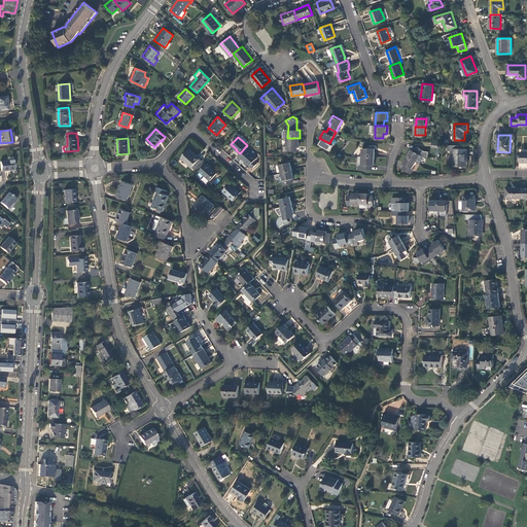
[(300,146),(300,138),(287,138),(287,146),(283,146),(283,151),(295,151),(295,146),(300,146)]
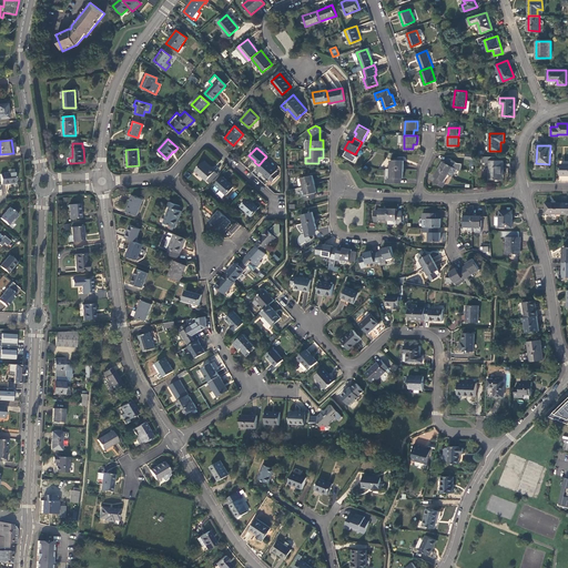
[(277,170),(264,159),(259,165),(256,166),(272,181),(279,174),(275,172),(277,170)]
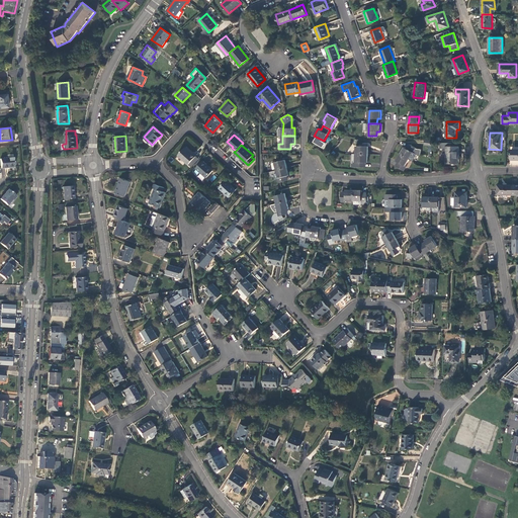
[(403,150),(401,154),(410,159),(413,161),(417,154),(421,154),(421,149),(417,149),(410,145),(408,148),(407,147),(407,148),(405,147),(403,150)]
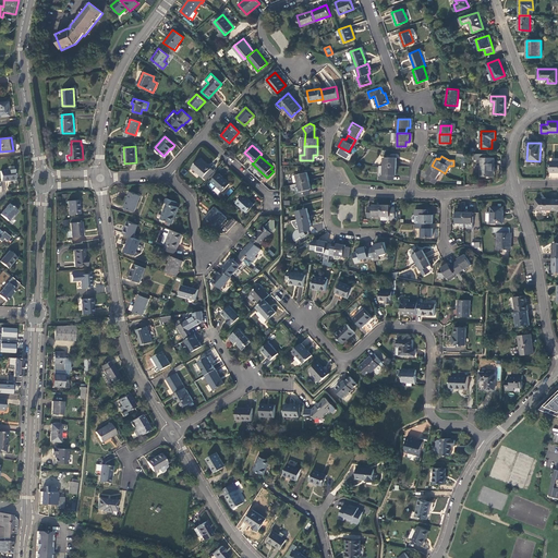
[(385,157),(385,166),(397,166),(397,161),(397,157),(392,157),(385,157)]
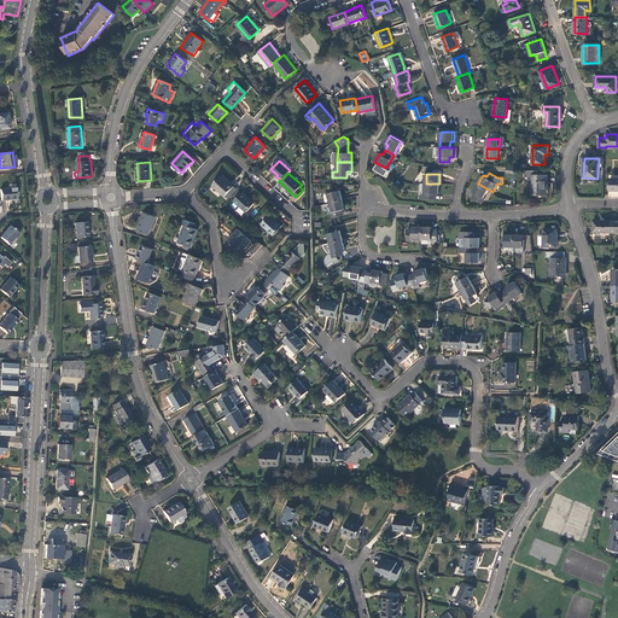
[(547,175),(532,175),(532,194),(546,194),(546,186),(547,186),(547,175)]
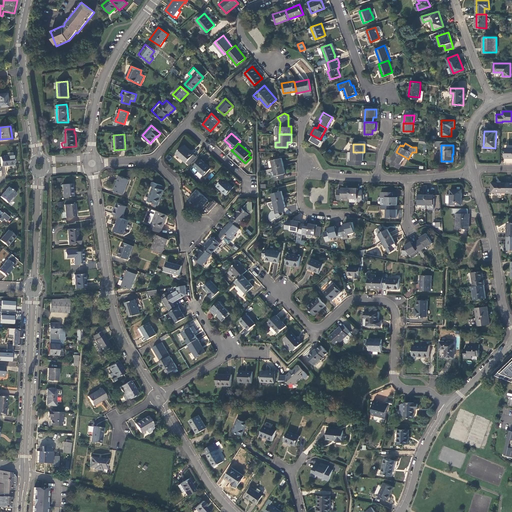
[(176,153),(186,162),(193,154),(190,151),(189,151),(183,146),(176,153)]
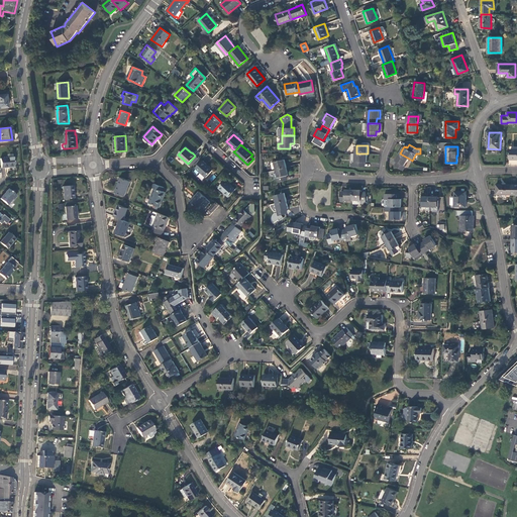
[(368,158),(368,153),(356,153),(355,162),(351,162),(351,166),(364,167),(364,162),(368,162),(368,158)]
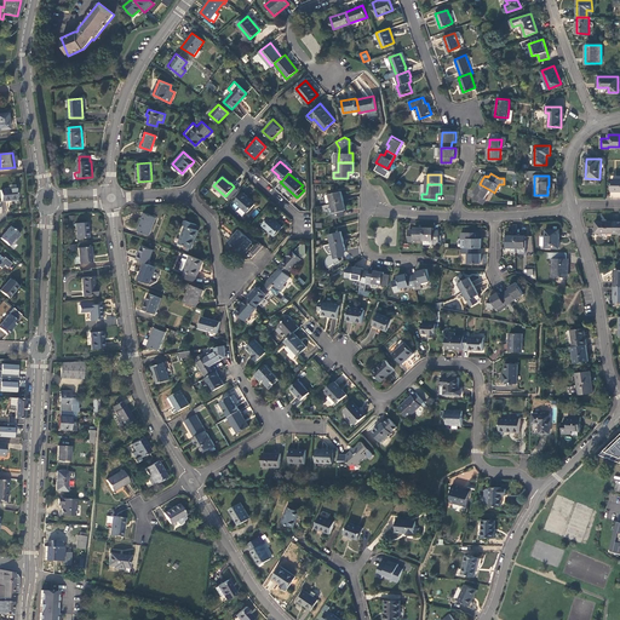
[(484,199),(491,190),(480,184),(477,188),(475,193),(477,194),(475,199),(483,205),(486,199),(484,199)]
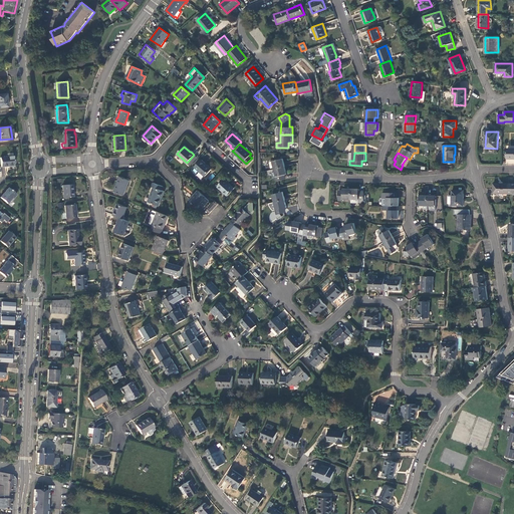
[(198,158),(194,155),(187,163),(190,167),(198,158)]
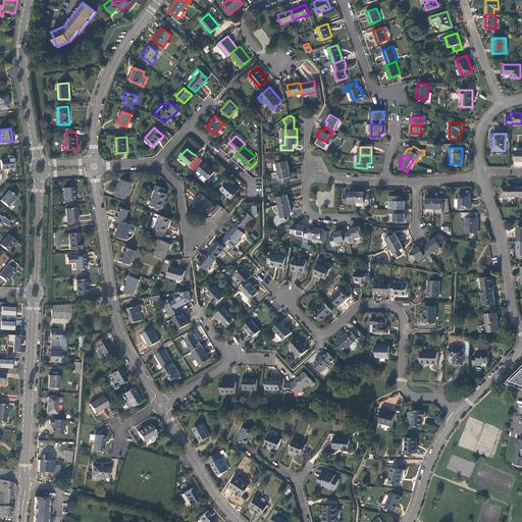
[(7,159),(0,159),(0,161),(1,169),(13,168),(12,159),(7,159)]
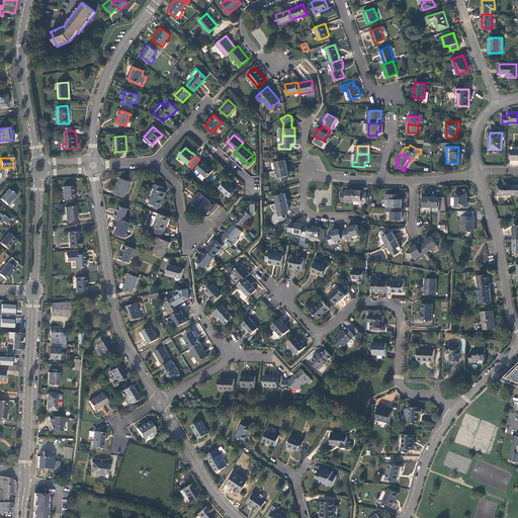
[(275,162),(277,170),(287,167),(285,160),(275,162)]
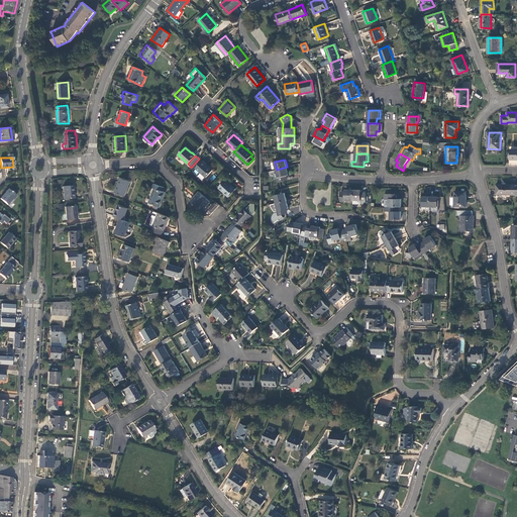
[(213,170),(203,161),(196,168),(206,177),(213,170)]
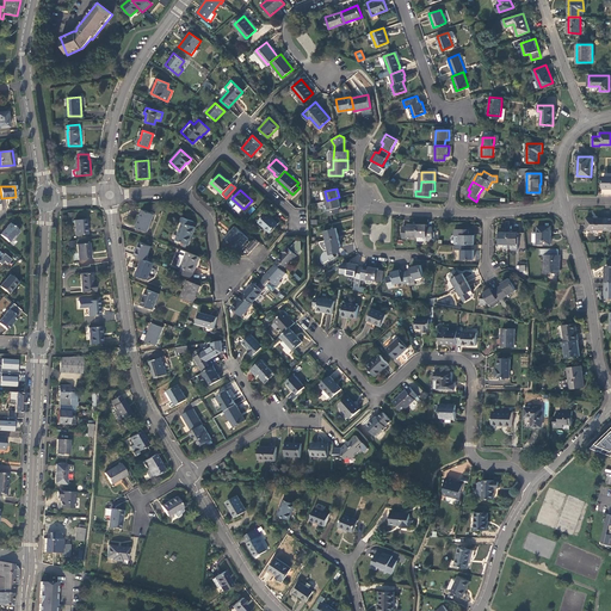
[(341,207),(339,197),(327,201),(329,209),(328,210),(329,215),(339,213),(337,208),(341,207)]
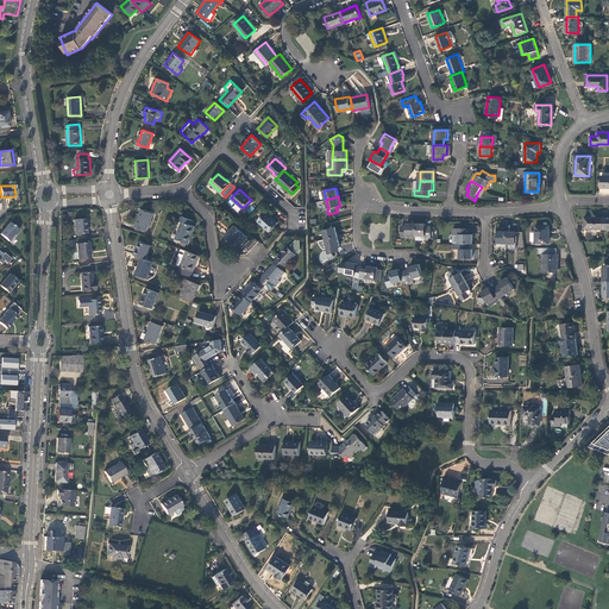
[(146,231),(154,213),(142,209),(136,226),(146,231)]
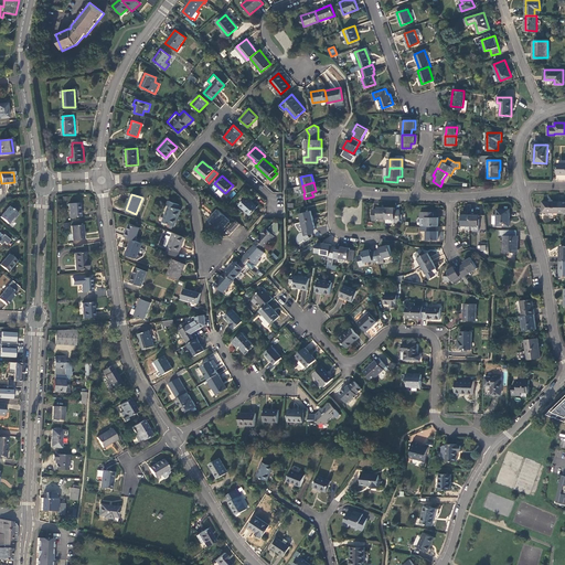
[(258,206),(247,196),(240,205),(251,214),(258,206)]
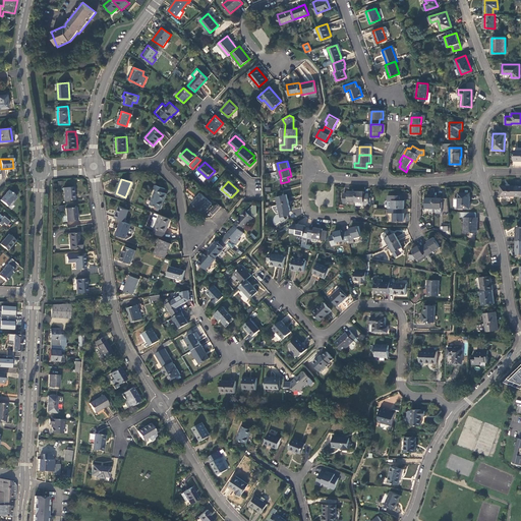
[(166,188),(156,184),(154,189),(156,189),(151,205),(161,209),(167,193),(164,192),(166,188)]
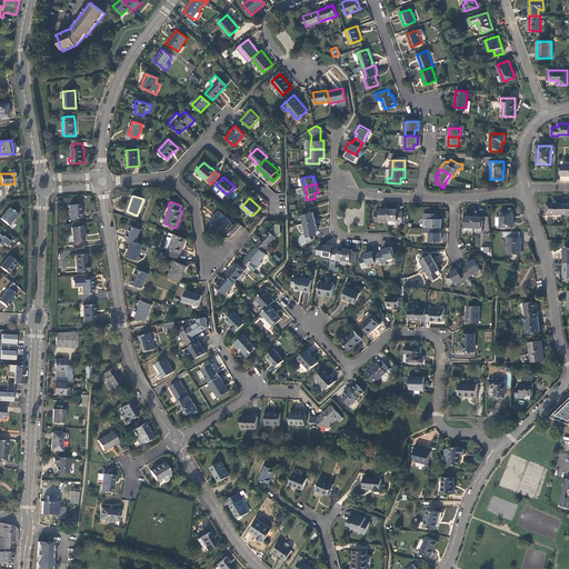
[(546,212),(562,213),(563,202),(546,202),(546,212)]
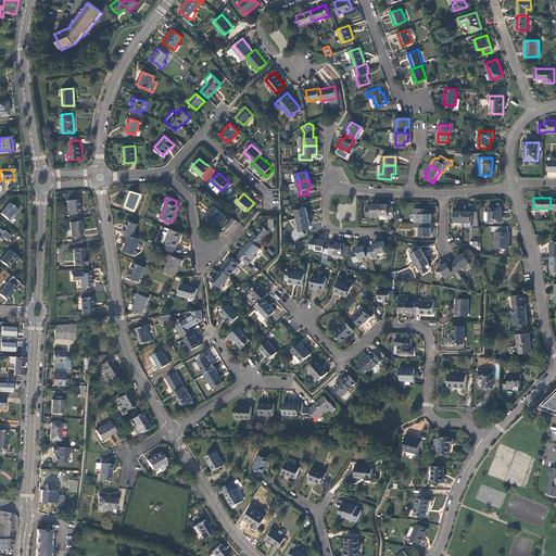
[(80,213),(79,200),(68,200),(70,214),(80,213)]
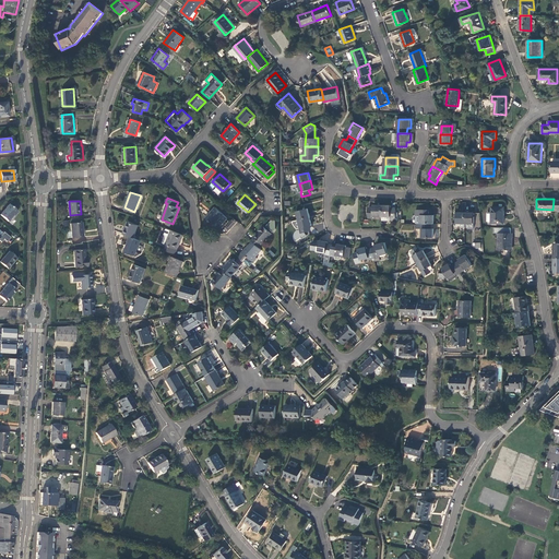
[(8,204),(0,213),(0,215),(7,222),(15,211),(8,204)]
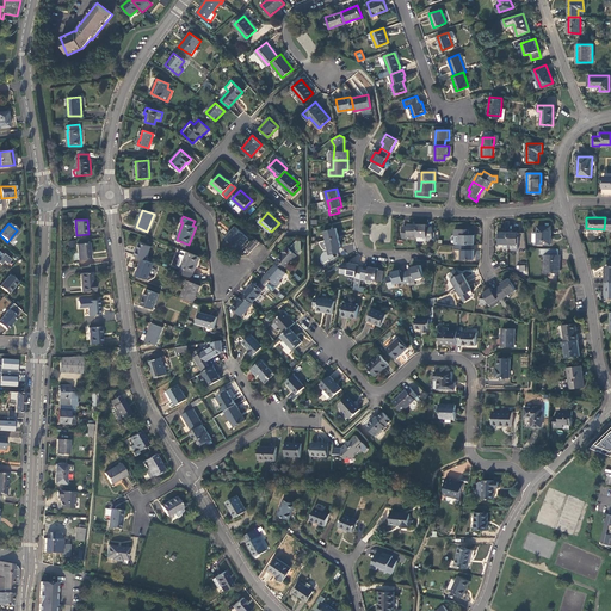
[(408,236),(418,236),(418,224),(408,223),(408,228),(403,228),(402,238),(408,238),(408,236)]
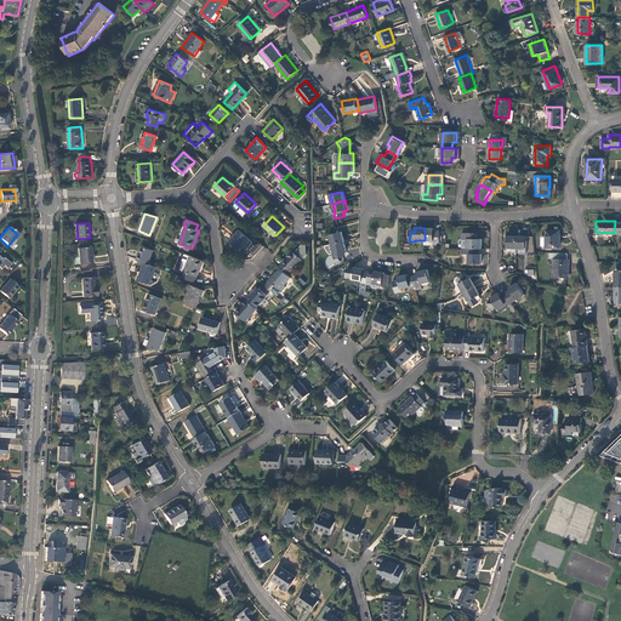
[(436,228),(425,228),(425,240),(425,244),(442,244),(442,241),(440,241),(440,232),(434,232),(436,228)]
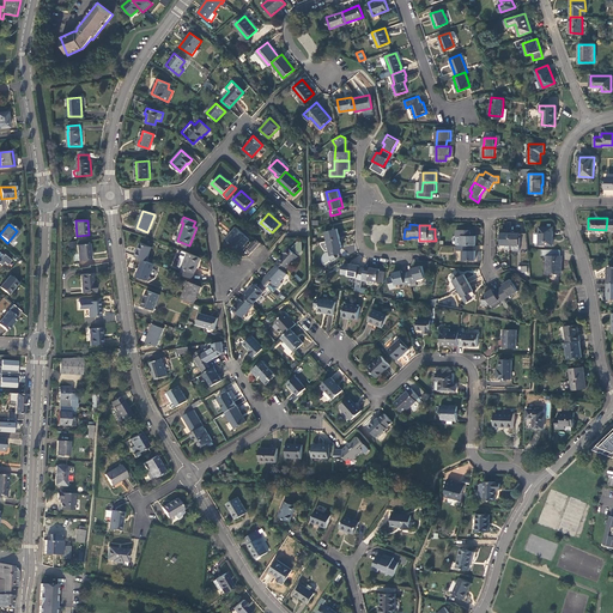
[(246,235),(236,226),(226,238),(235,247),(246,235)]
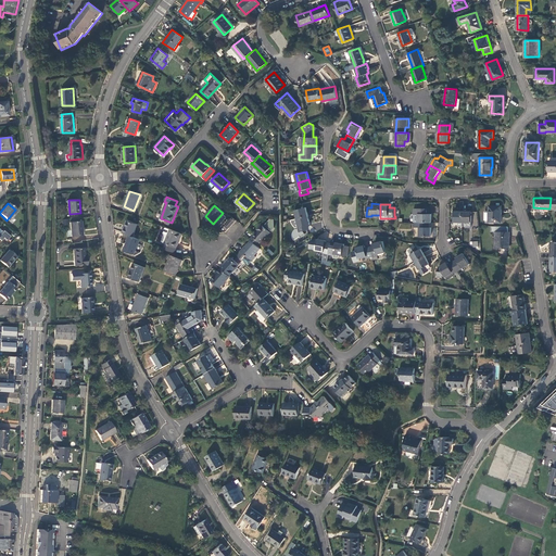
[(502,205),(489,205),(489,220),(501,222),(502,205)]
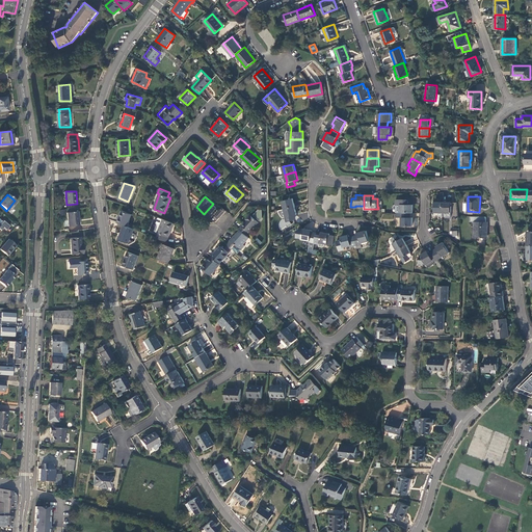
[(283,201),(285,209),(295,206),(293,198),(283,201)]
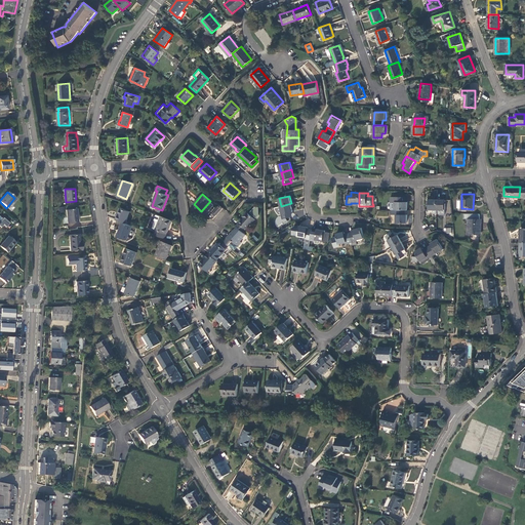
[(396,201),(396,209),(403,209),(407,209),(407,201),(403,201),(404,196),(393,196),(393,200),(396,201)]
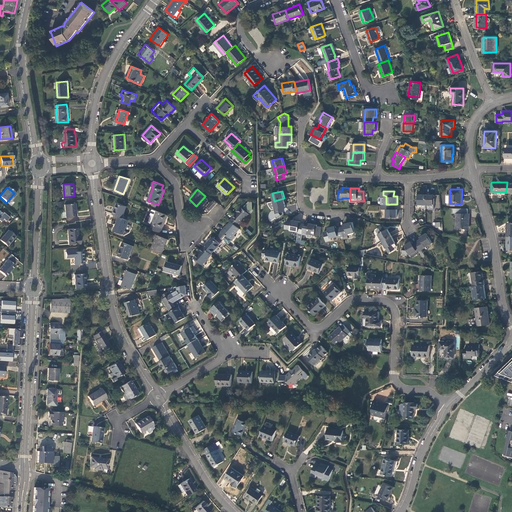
[(423,204),(426,204),(427,194),(419,193),(418,203),(423,204)]
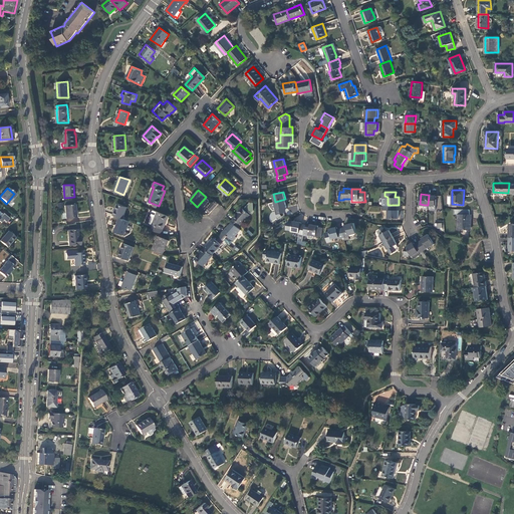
[(437,195),(429,195),(428,205),(430,205),(436,205),(437,195)]
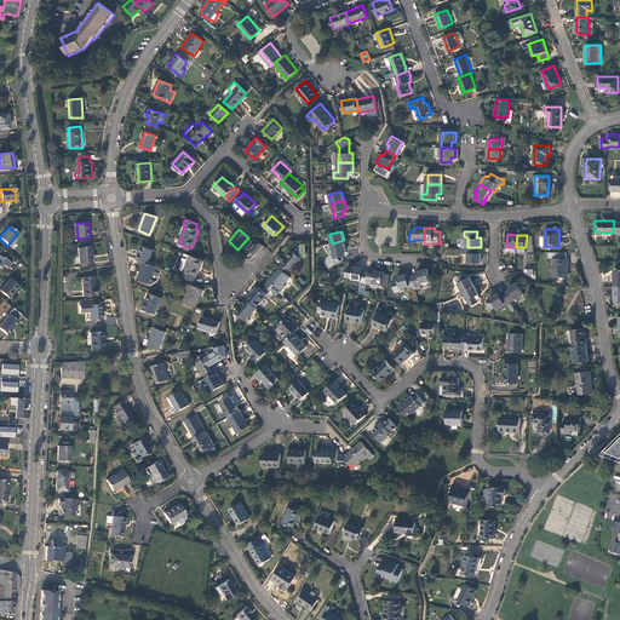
[(345,250),(344,240),(332,244),(333,252),(332,252),(332,253),(328,254),(329,259),(333,258),(343,257),(342,251),(345,250)]
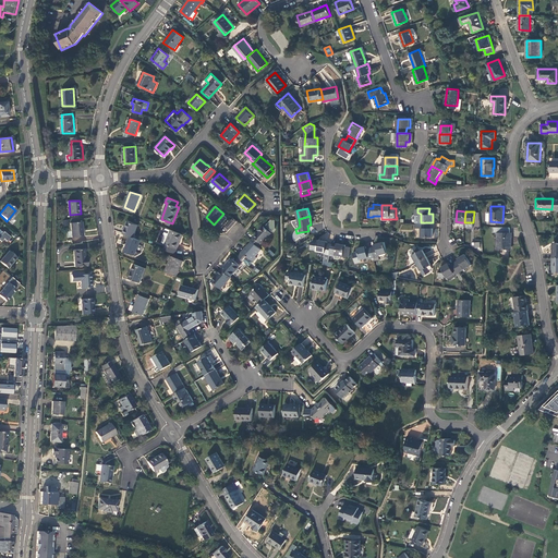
[(237,220),(233,218),(227,225),(230,228),(237,220)]
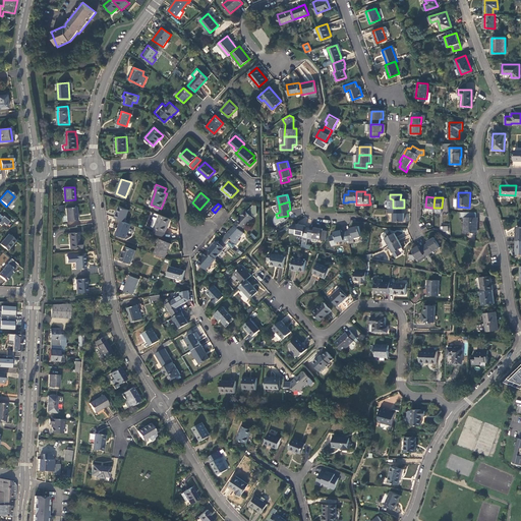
[(119,206),(115,218),(121,221),(124,222),(129,210),(119,206)]
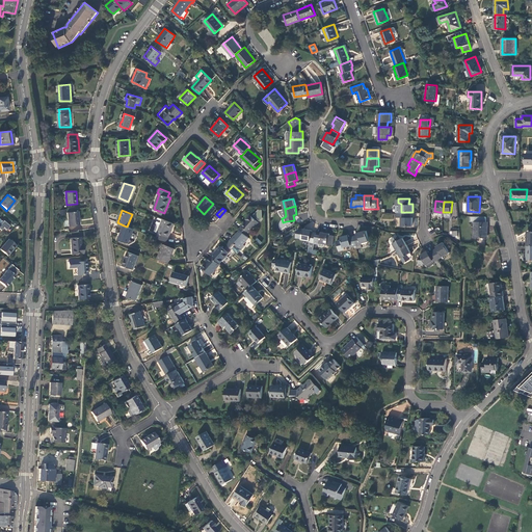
[(79,225),(78,212),(68,212),(69,227),(79,225)]
